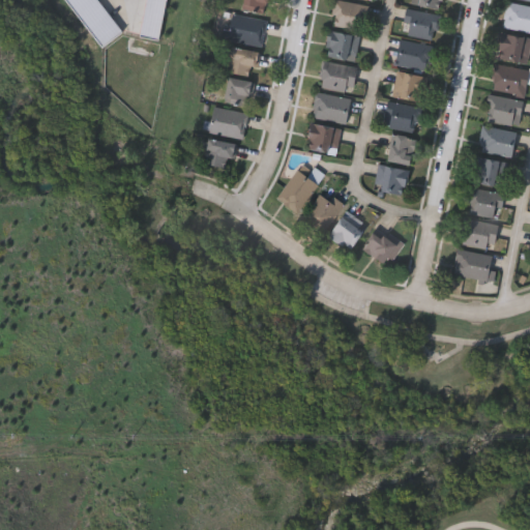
[(267,0),(265,13),(240,8),(241,0),(267,0)]
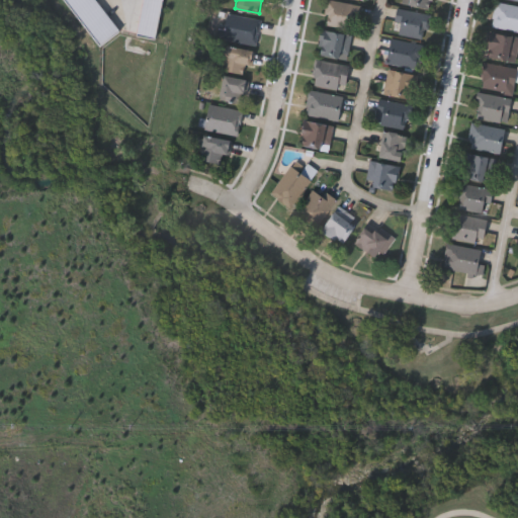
[(323,25),(326,0),(360,5),(356,29),(323,25)]
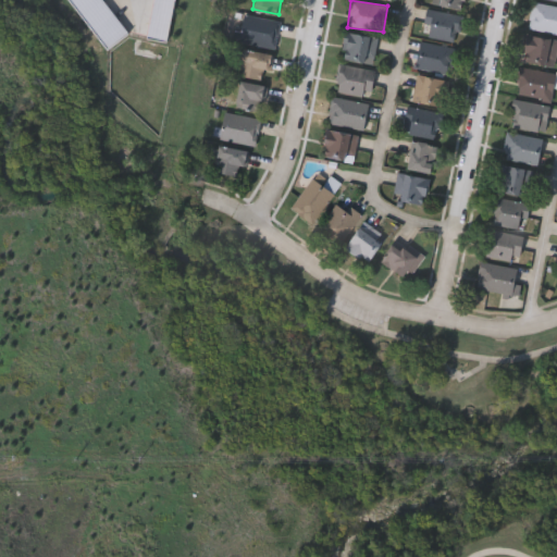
[(465,0),(463,10),(431,4),(431,0),(465,0)]
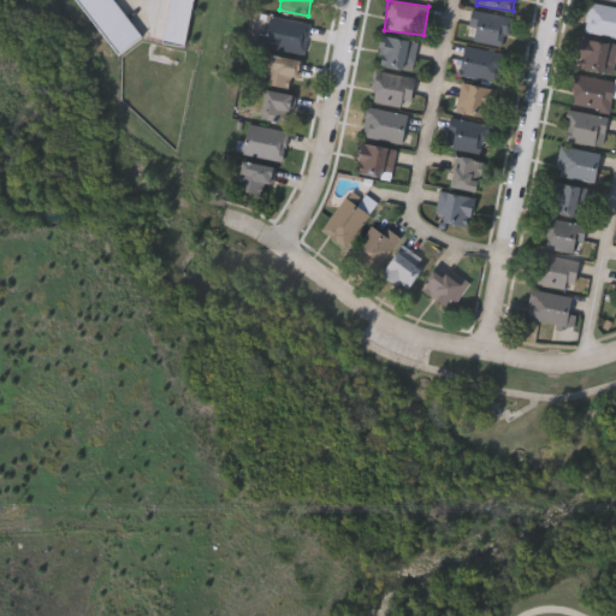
[(615,7),(615,39),(584,31),(592,1),(615,7)]
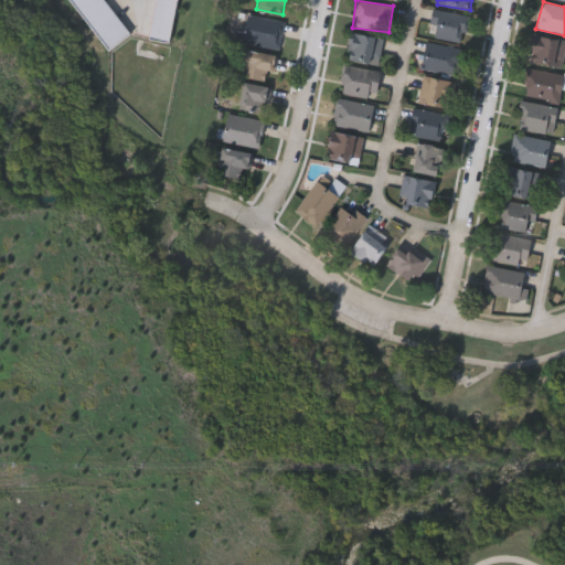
[(469,16),(466,42),(429,38),(433,11),(469,16)]
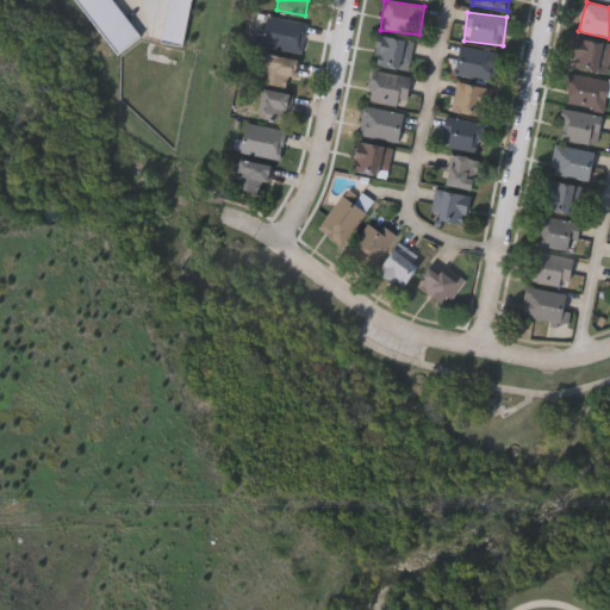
[(299,51),(261,45),(266,16),(304,22),(299,51)]
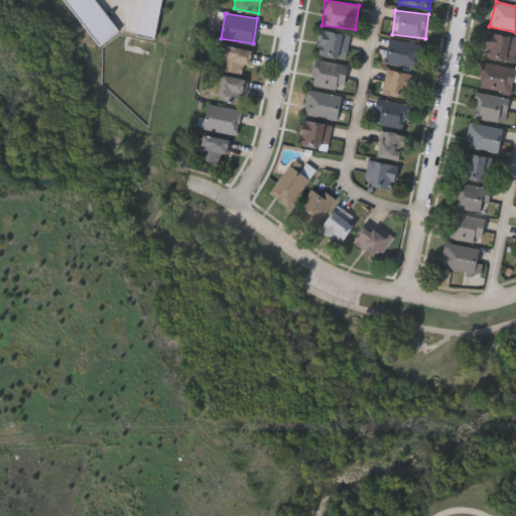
[(315,54),(320,30),(349,35),(345,59),(315,54)]
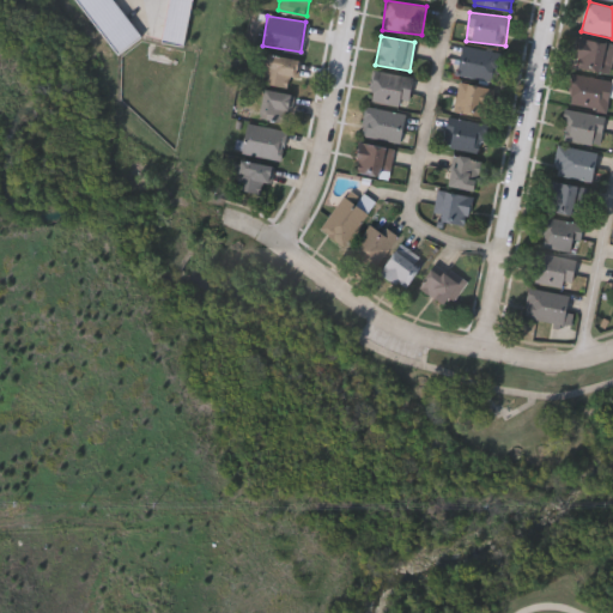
[(612,59),(611,73),(574,67),(580,38),(612,43),(612,59)]
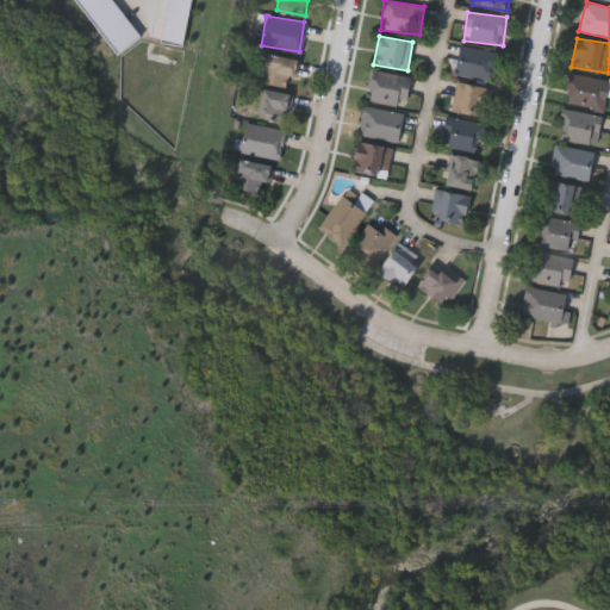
[(499,54),(493,82),(455,74),(461,45),(499,54)]
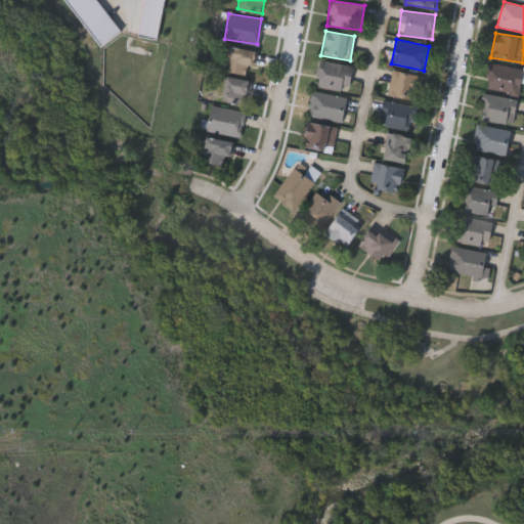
[(248,64),(247,75),(223,72),(226,47),(257,50),(255,66),(248,64)]
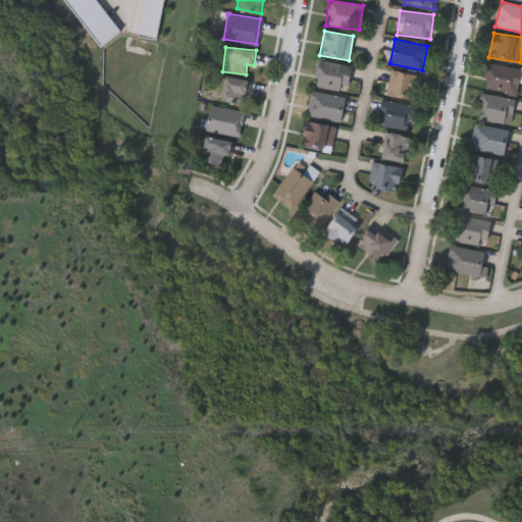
[(347,91),(313,85),(318,59),(352,66),(347,91)]
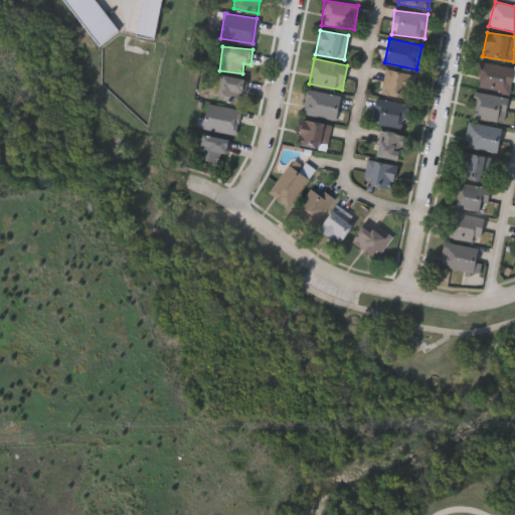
[(513,68),(509,93),(477,87),(481,62),(513,68)]
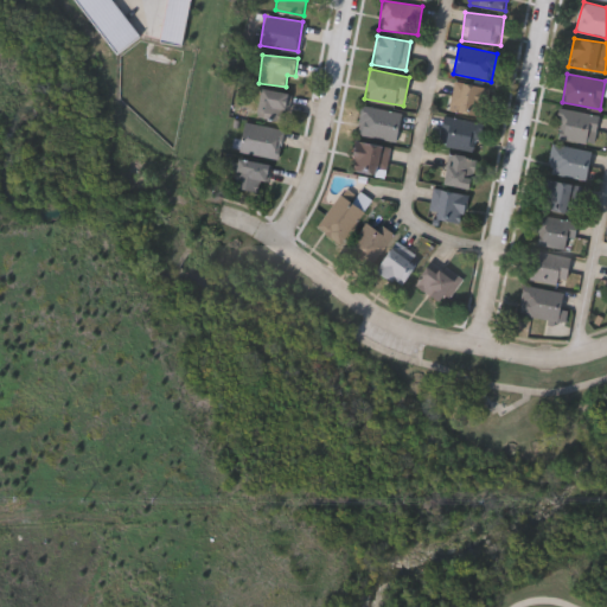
[(449,110),(454,82),(485,88),(480,116),(449,110)]
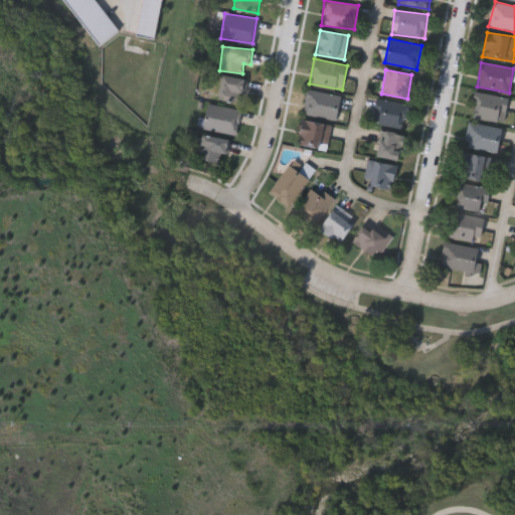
[(239,105),(214,98),(221,74),(246,80),(239,105)]
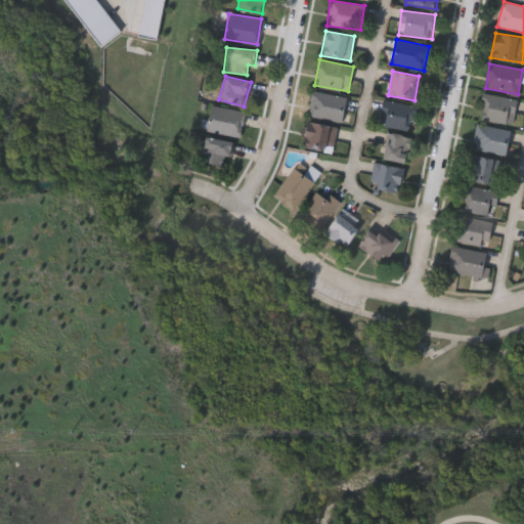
[(341,123),(309,115),(314,90),(346,98),(341,123)]
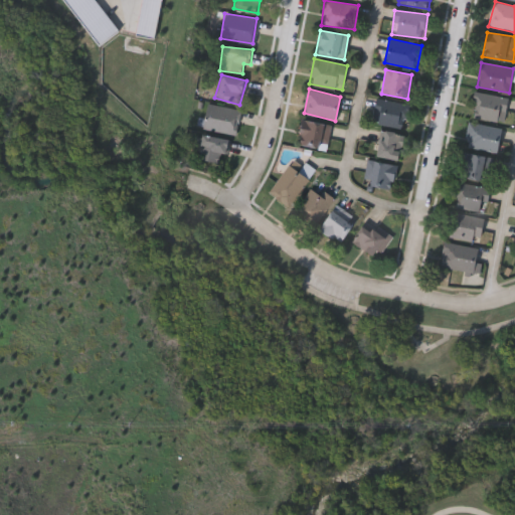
[(508,100),(501,124),(470,114),(478,91),(508,100)]
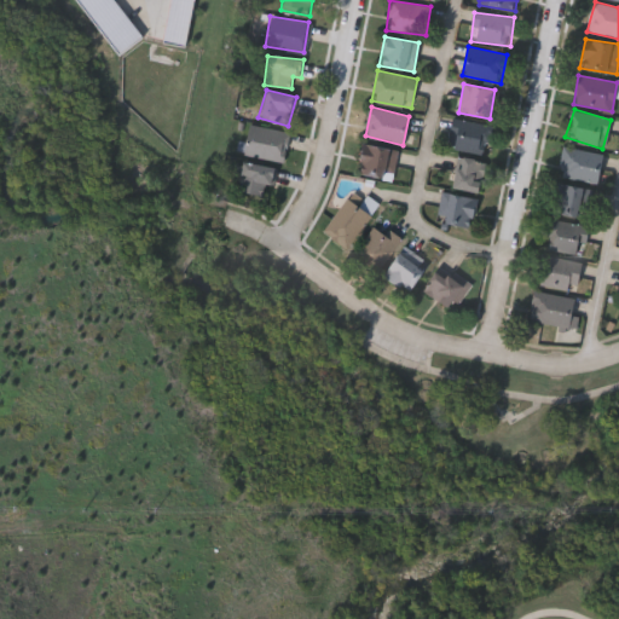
[(456,119),(489,127),(481,155),(449,146),(456,119)]
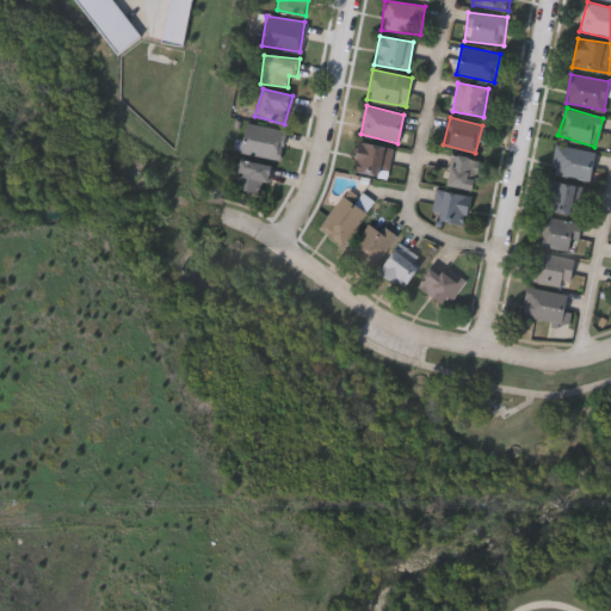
[(285,130),(279,159),(239,150),(245,122),(285,130)]
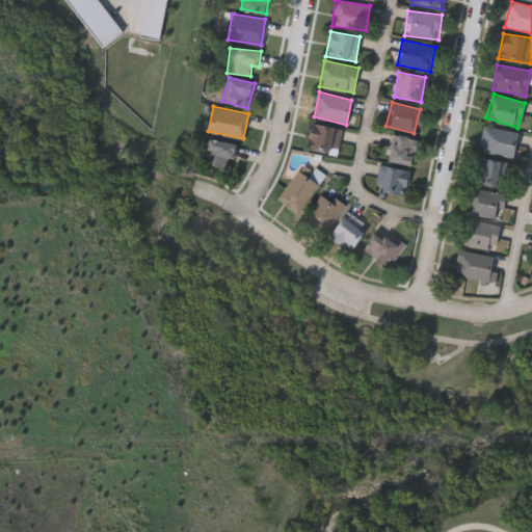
[(329,148),(328,153),(308,150),(311,124),(342,128),(339,149),(329,148)]
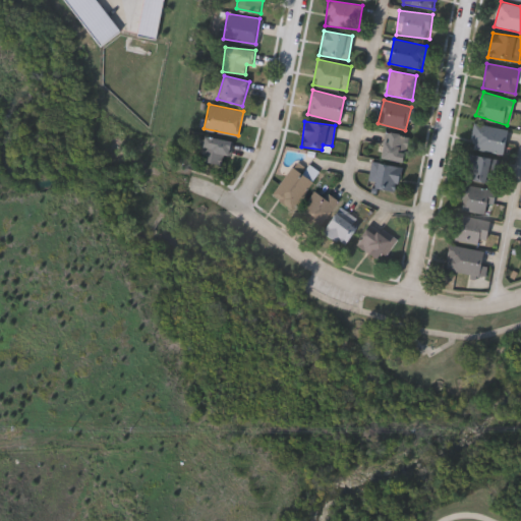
[(508,130),(502,155),(469,146),(475,122),(508,130)]
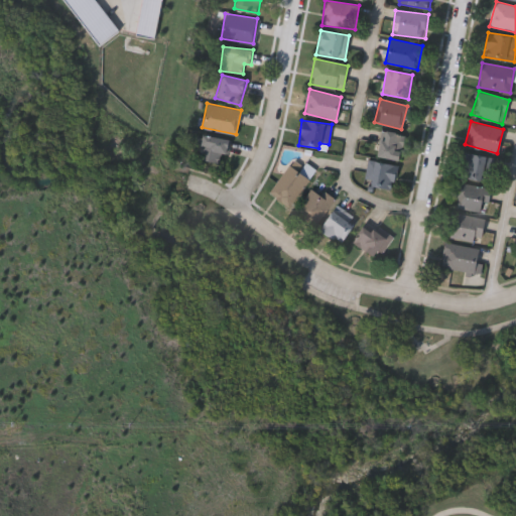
[(376,156),(380,130),(403,134),(399,160),(376,156)]
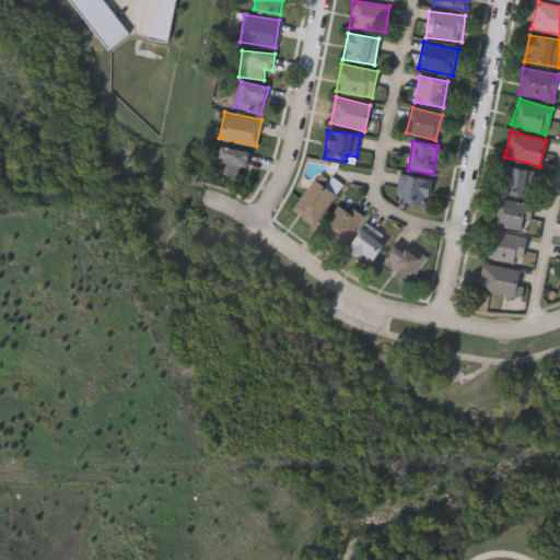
[(246,151),(241,178),(213,173),(219,146),(246,151)]
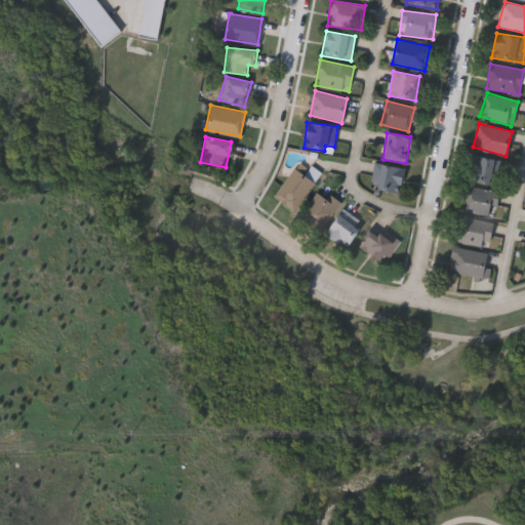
[(468,180),(472,155),(500,160),(496,186),(468,180)]
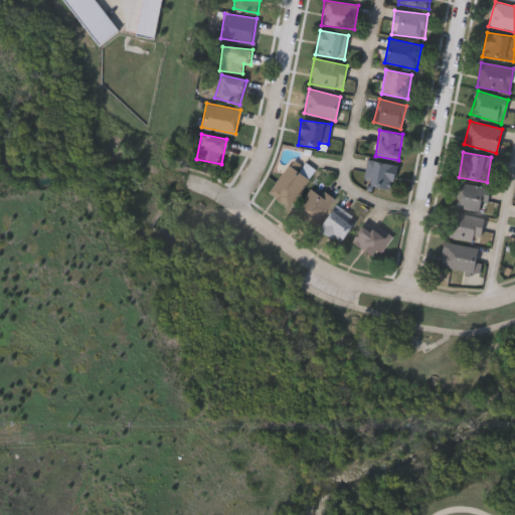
[(362,182),(368,159),(396,166),(389,190),(362,182)]
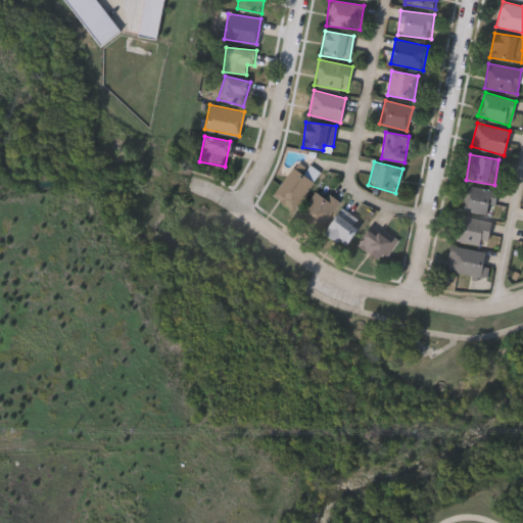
[(292,210),(272,196),(292,168),(314,183),(292,210)]
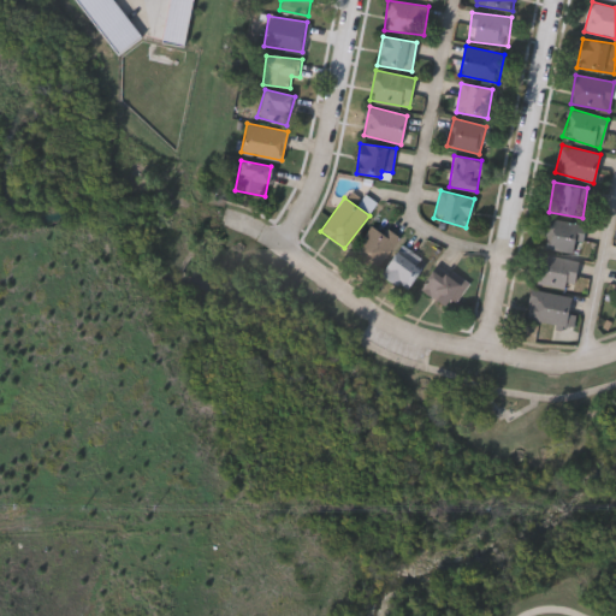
[(585,226),(581,242),(575,241),(573,253),(539,246),(546,217),(585,226)]
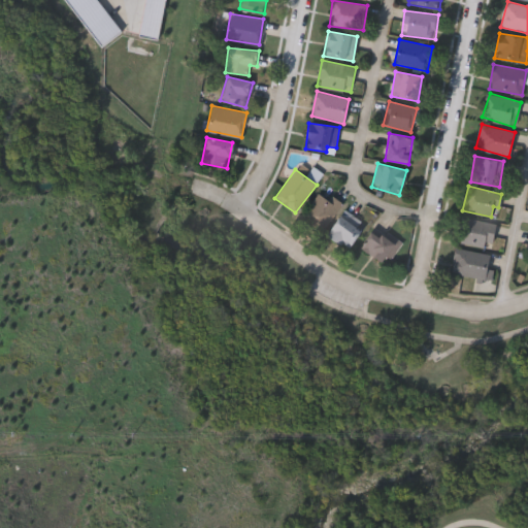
[(321,231),(301,215),(323,189),(342,205),(321,231)]
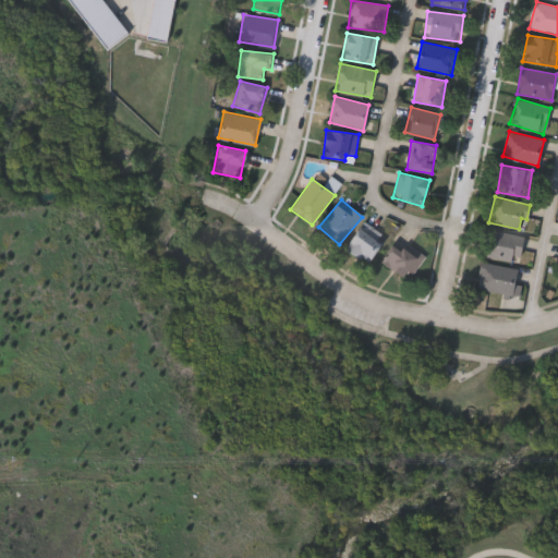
[(386,238),(365,263),(344,246),(365,221),(386,238)]
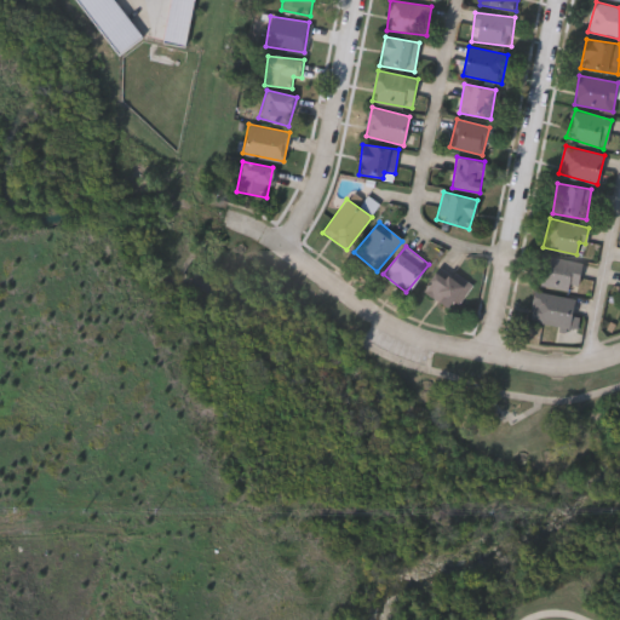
[(583,262),(579,292),(538,286),(543,257),(583,262)]
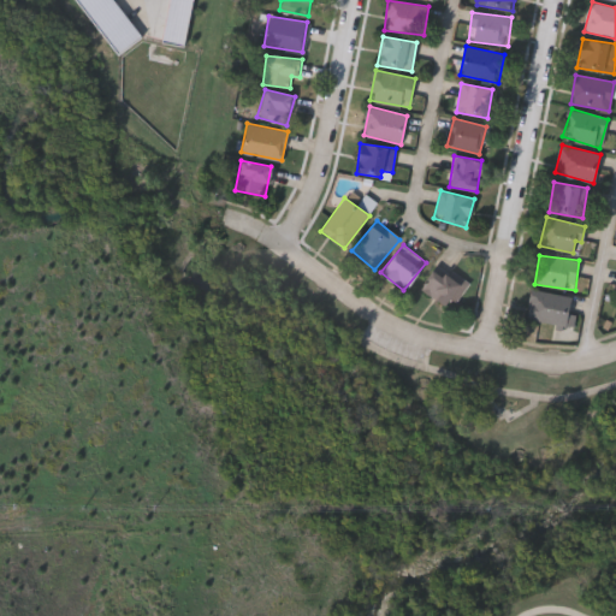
[(467,283),(452,309),(420,291),(434,265),(467,283)]
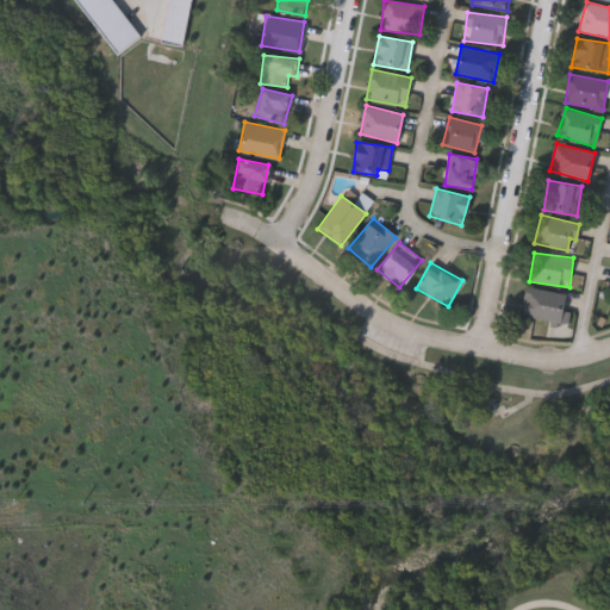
[(566,293),(561,323),(521,317),(524,287),(566,293)]
